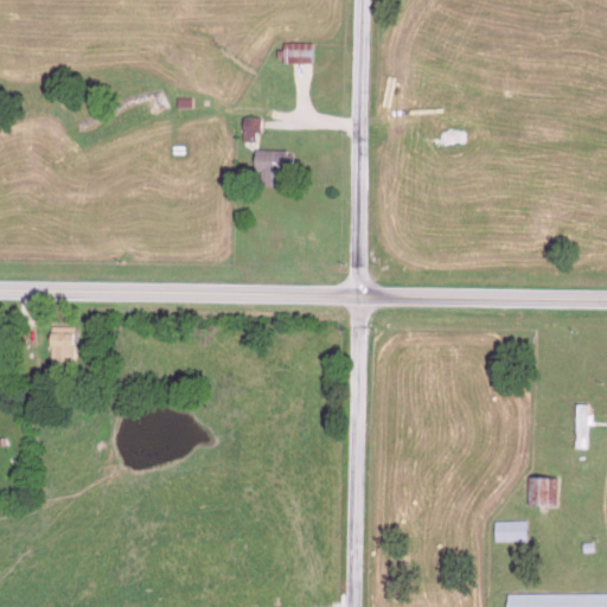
[(281,65),(298,65),(298,103),(310,103),(310,45),(281,45),(281,65)]
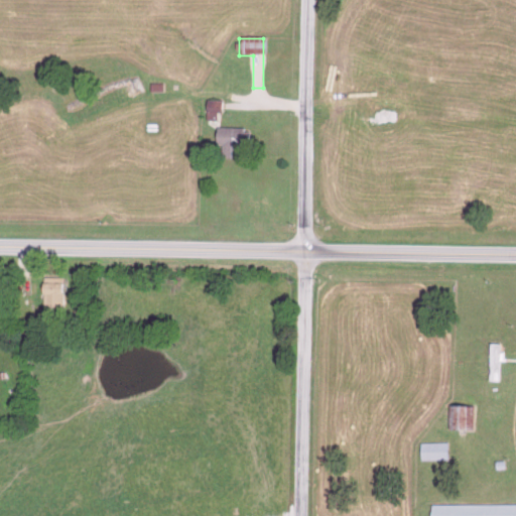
[(205,122),(219,122),(219,103),(205,103),(205,122)]
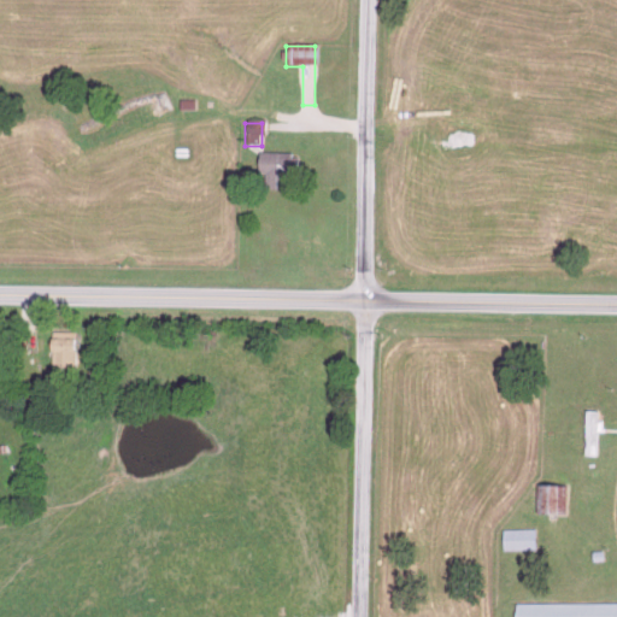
[(291,156),(258,156),(258,176),(264,176),(264,192),(291,192),(291,156)]
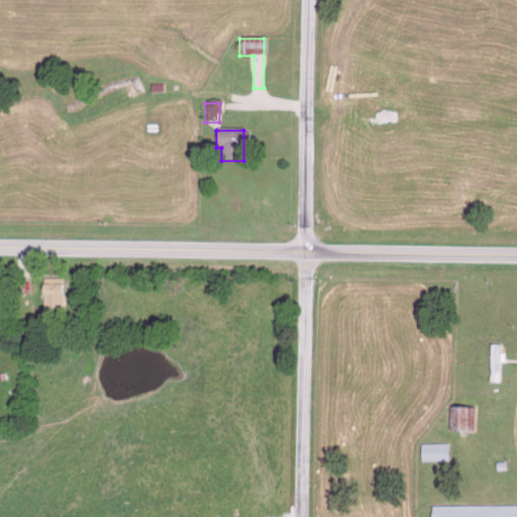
[(41,312),(62,312),(62,282),(41,282),(41,312)]
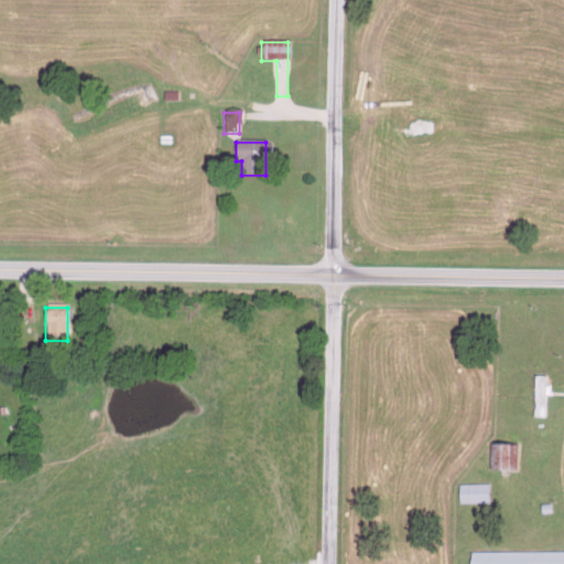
[(532,414),(543,414),(543,377),(532,377),(532,414)]
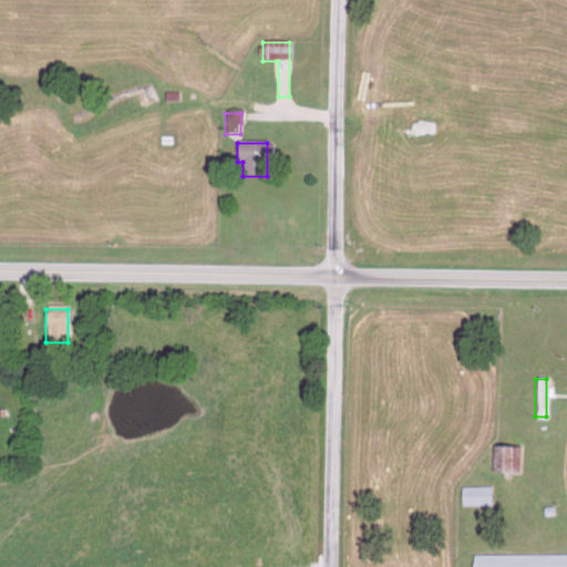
[(517,473),(517,446),(492,446),(492,473),(517,473)]
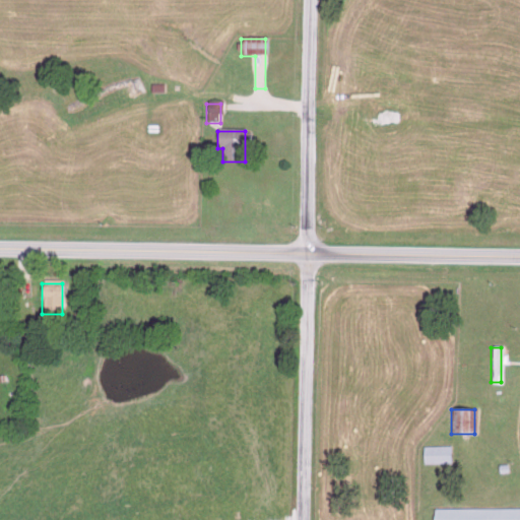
[(449,464),(449,447),(421,447),(421,464),(449,464)]
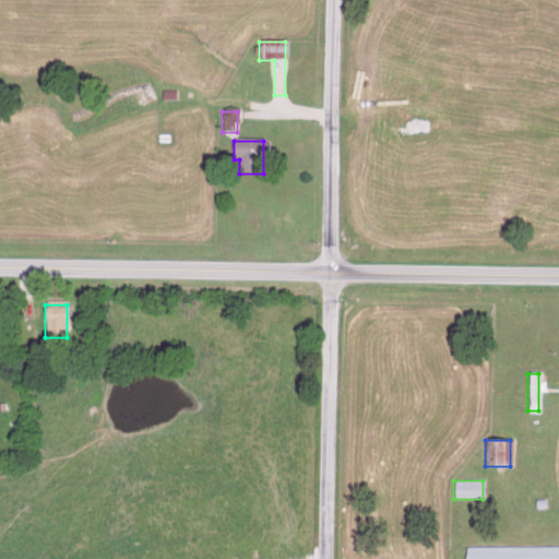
[(558,558),(558,546),(464,547),(464,558),(558,558)]
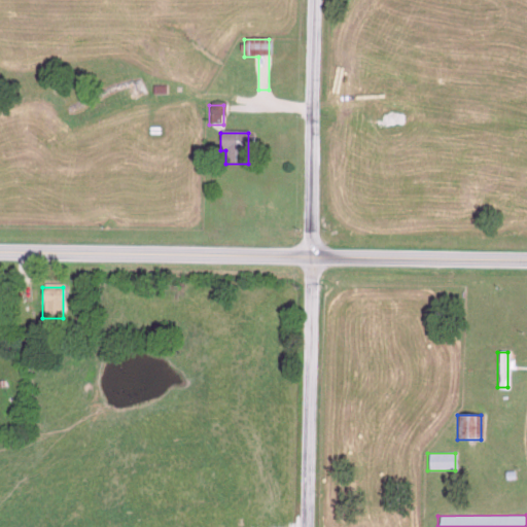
All buildings are outlined.
